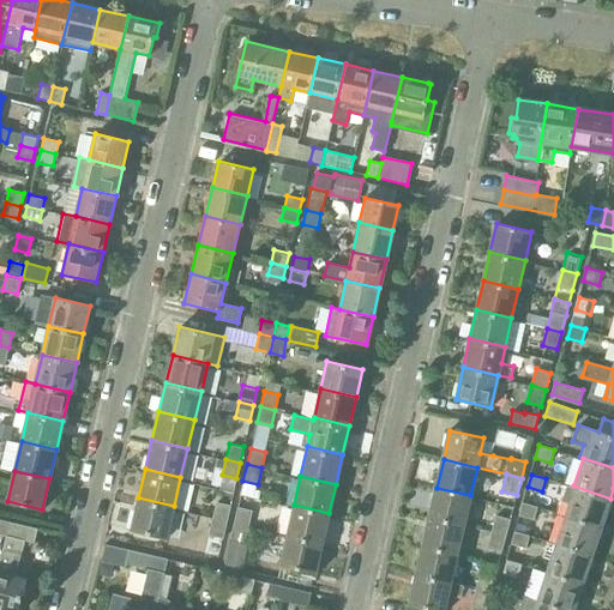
[(611,499),(573,485),(566,483),(560,499),(569,502),(565,513),(602,525),(611,499)]
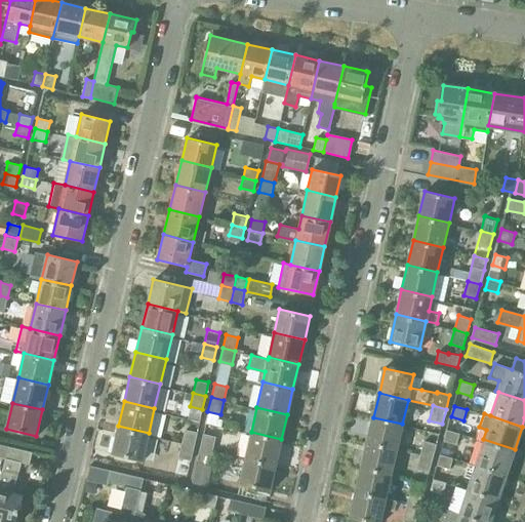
[(397,449),(402,424),(373,417),(367,442),(397,449)]
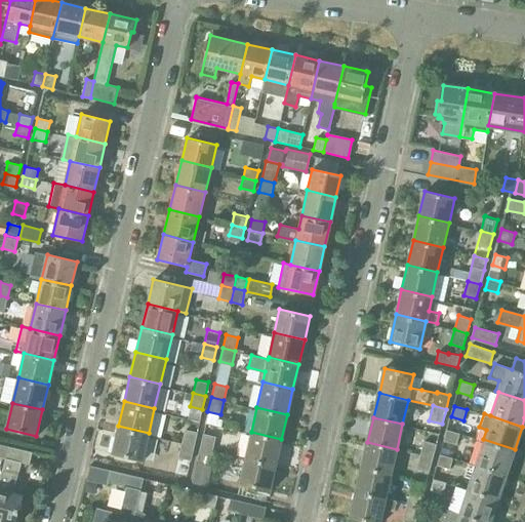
[(142,459),(149,433),(118,426),(112,452),(142,459)]
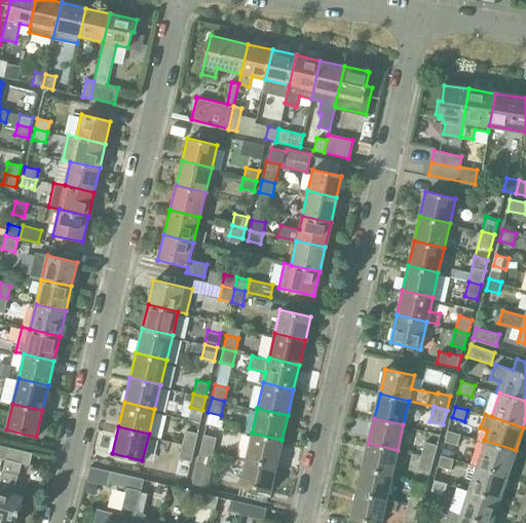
[(194,446),(197,433),(185,430),(181,443),(194,446)]
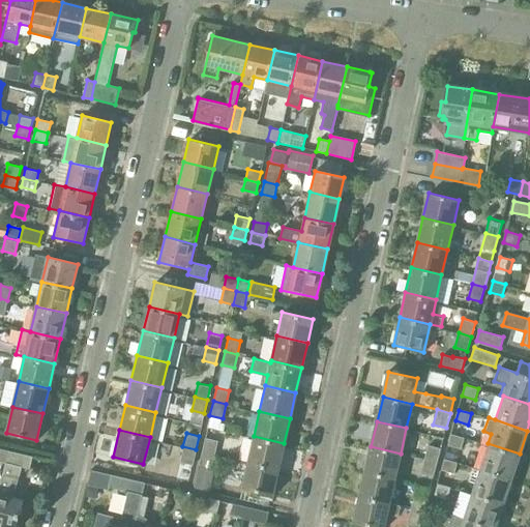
[(461,448),(463,437),(450,434),(447,444),(461,448)]
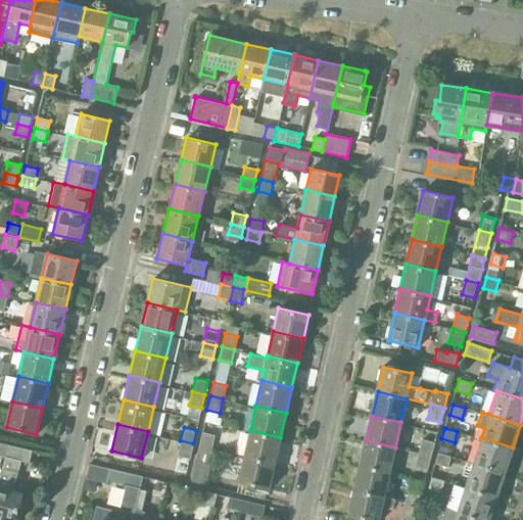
[(275,462),(280,437),(250,430),(244,455),(275,462)]
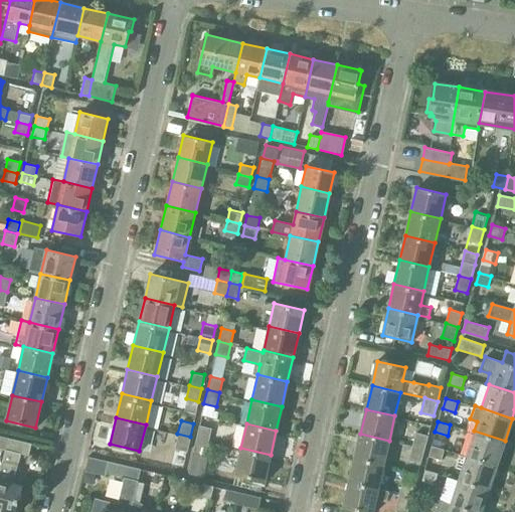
[(208,441),(211,428),(199,424),(196,439),(208,441)]
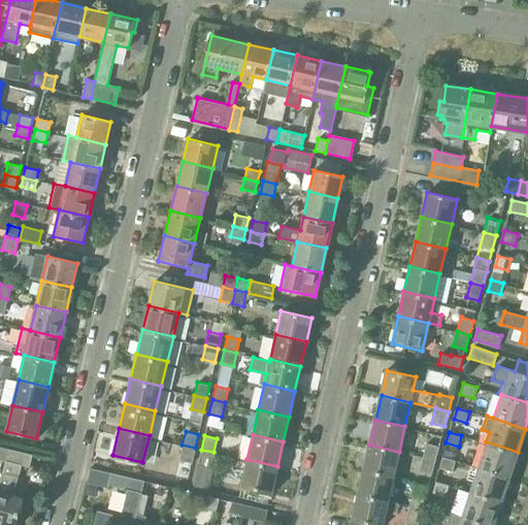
[(509,477),(518,452),(486,441),(477,465),(509,477)]
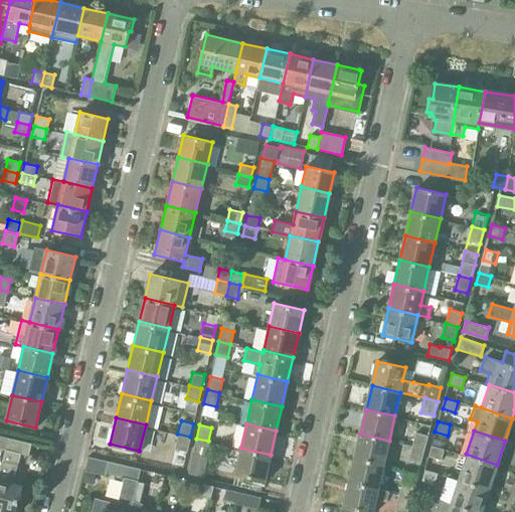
[(423,449),(427,436),(414,433),(411,446),(423,449)]
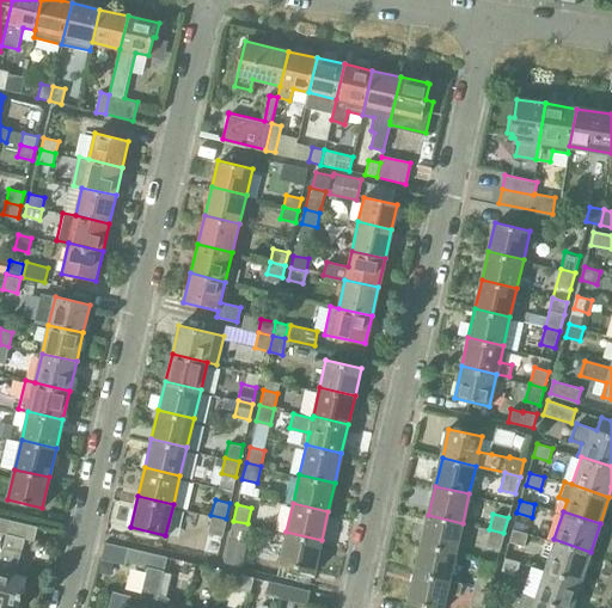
[(222,534),(226,519),(210,515),(207,530),(222,534)]
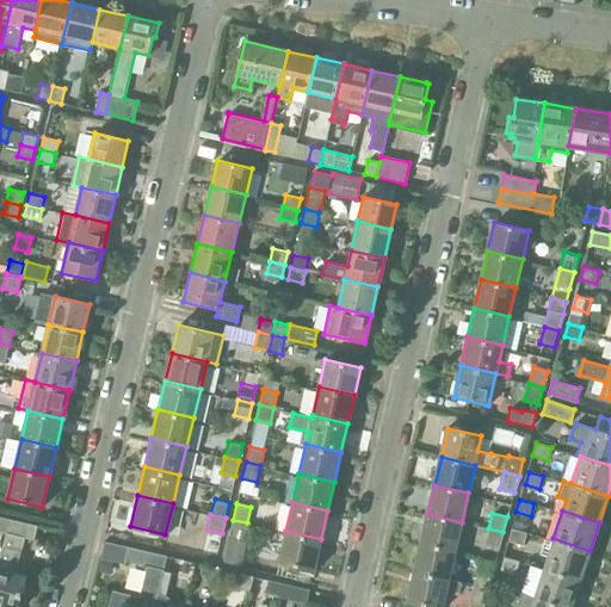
[(455,551),(462,522),(427,514),(420,543),(455,551)]
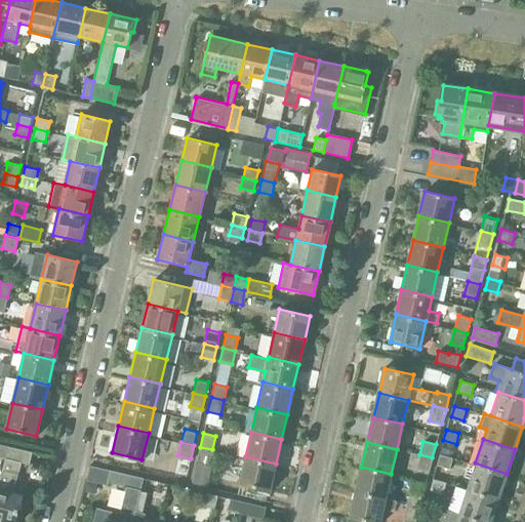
[(29,464),(31,452),(7,446),(4,457),(0,475),(0,521),(14,521),(22,495),(12,492),(21,462),(29,464)]
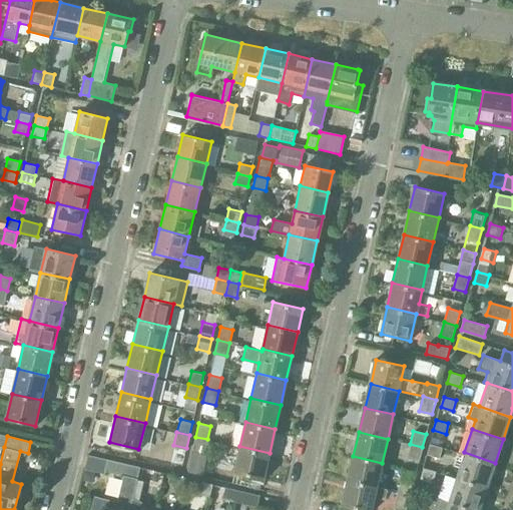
[(204,453),(207,439),(195,437),(191,450),(204,453)]
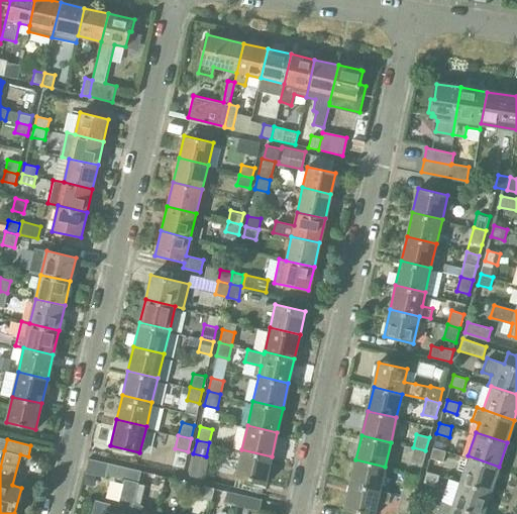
[(422,465),(425,450),(413,447),(410,461),(422,465)]
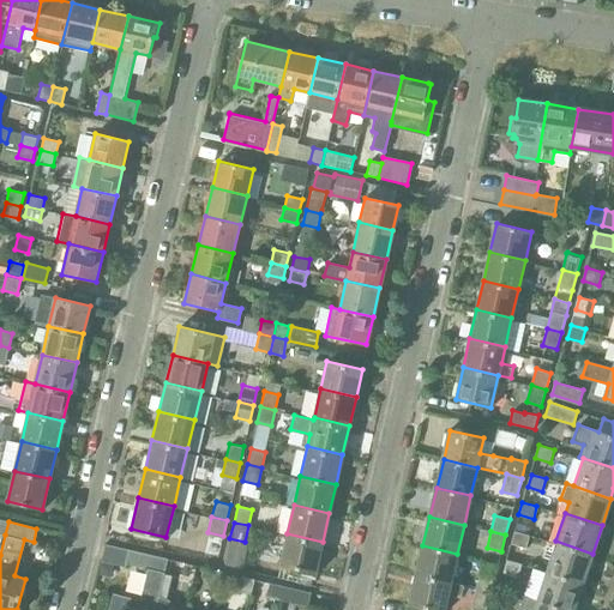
[(525,548),(529,535),(513,531),(510,544),(525,548)]
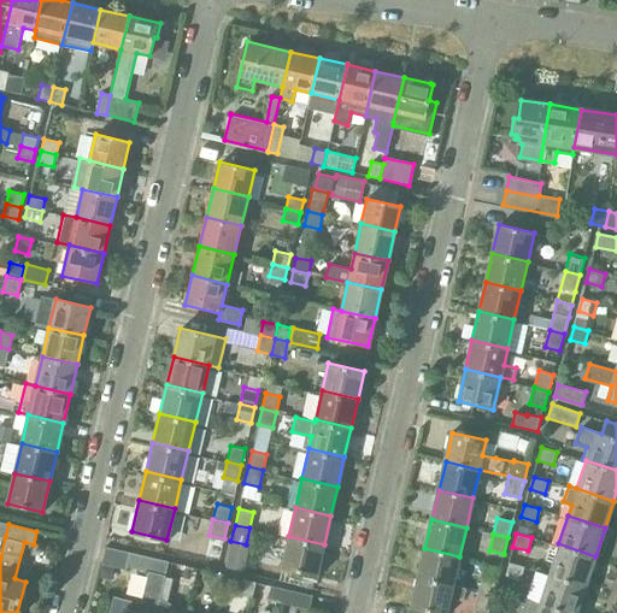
[(317,576),(324,544),(288,536),(281,567),(317,576)]
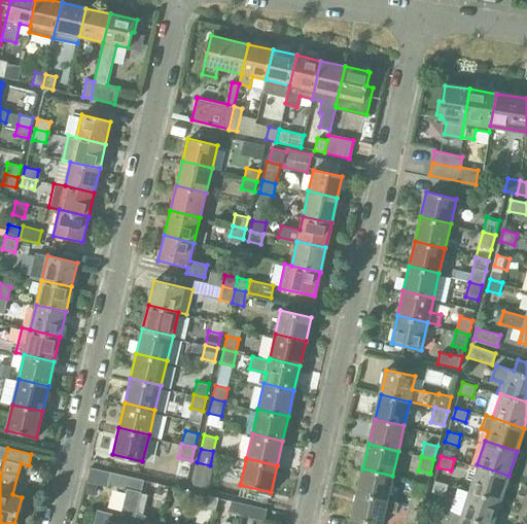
[(508,476),(477,464),(476,467),(469,465),(465,478),(471,480),(468,488),(500,499),(508,476)]
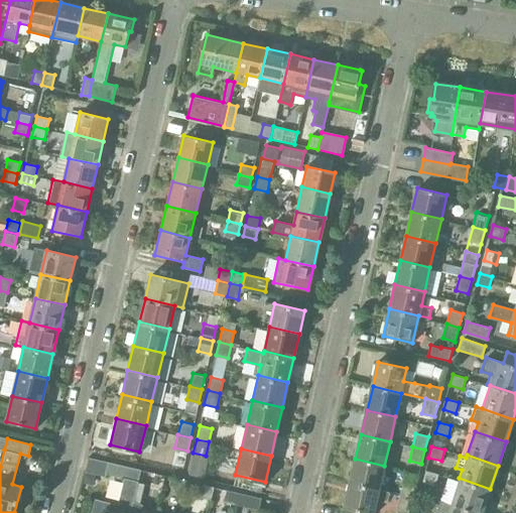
[(128,512),(132,500),(140,467),(91,456),(88,468),(125,477),(118,503),(95,497),(91,512),(128,512)]
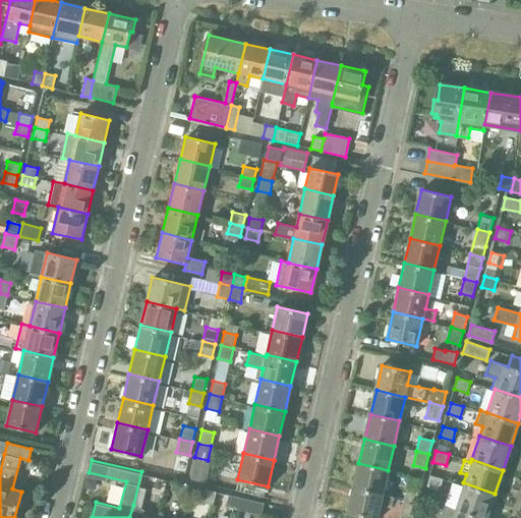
[(382,496),(388,470),(358,463),(352,488),(382,496)]
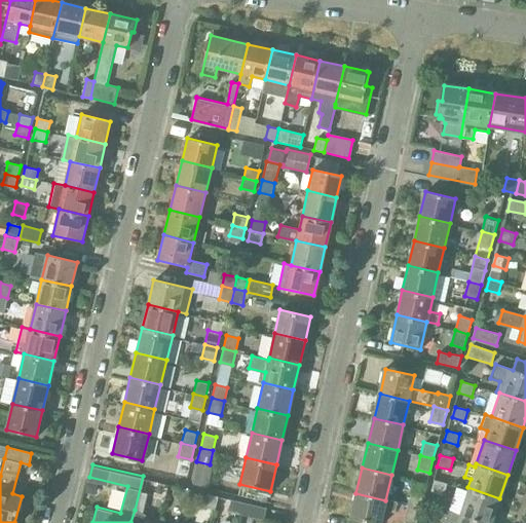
[(443,494),(446,483),(434,480),(430,491),(443,494)]
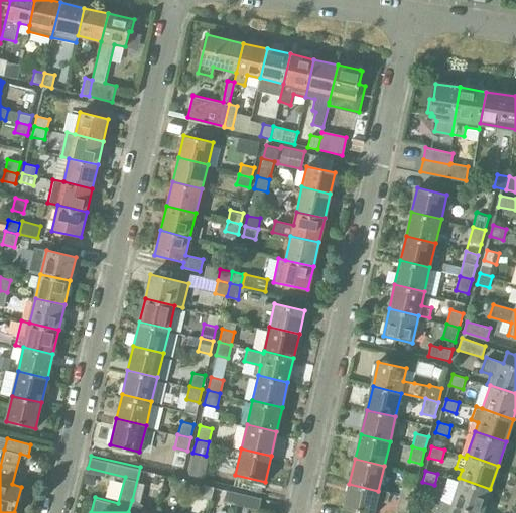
[(84,472),(82,482),(89,483),(94,480),(95,475),(84,472)]
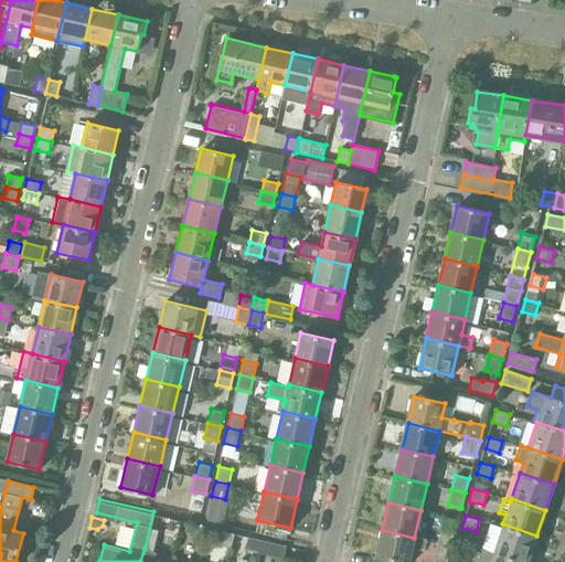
[(204,539),(208,525),(195,522),(192,537),(204,539)]
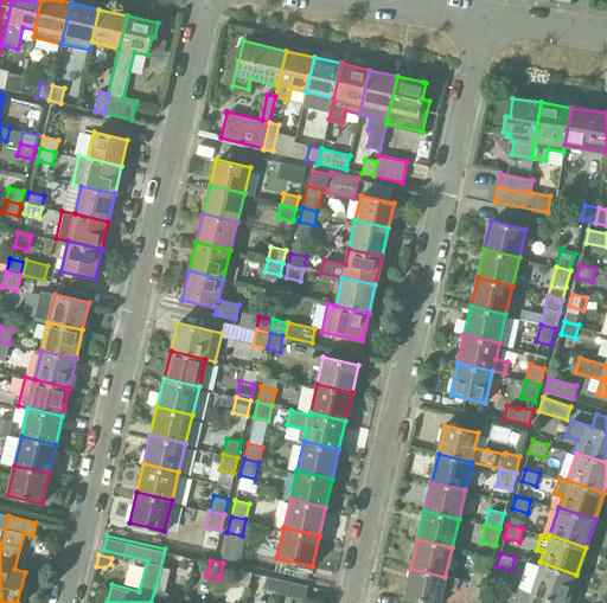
[(567,602),(576,575),(540,562),(530,590),(567,602)]
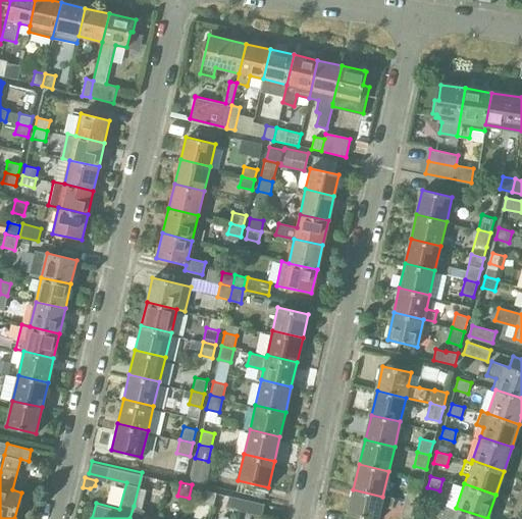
[(213,504),(216,490),(205,488),(203,501),(213,504)]
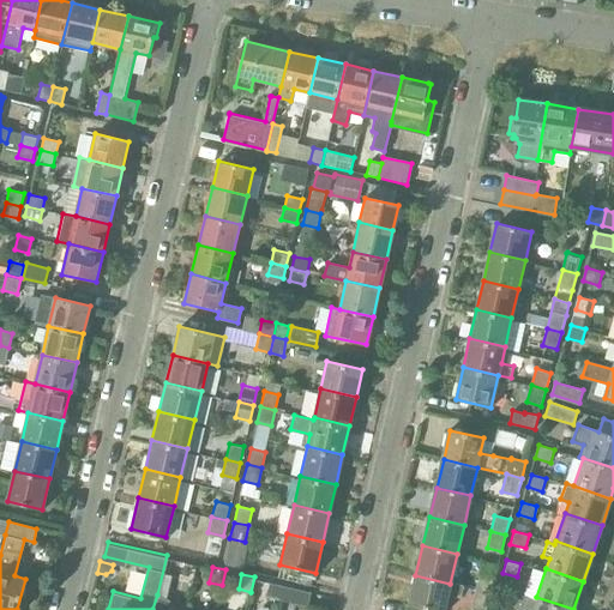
[(491,593),(494,578),(479,574),(475,590),(491,593)]
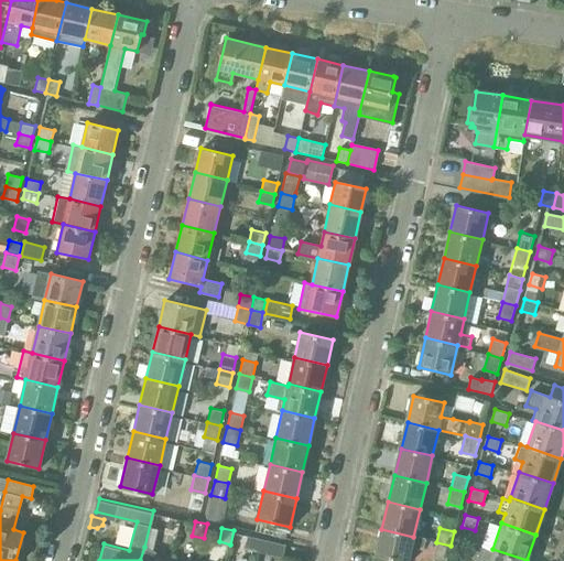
[(422,549),(424,539),(413,537),(381,529),(376,557),(394,560),(408,560),(411,547),(422,549)]
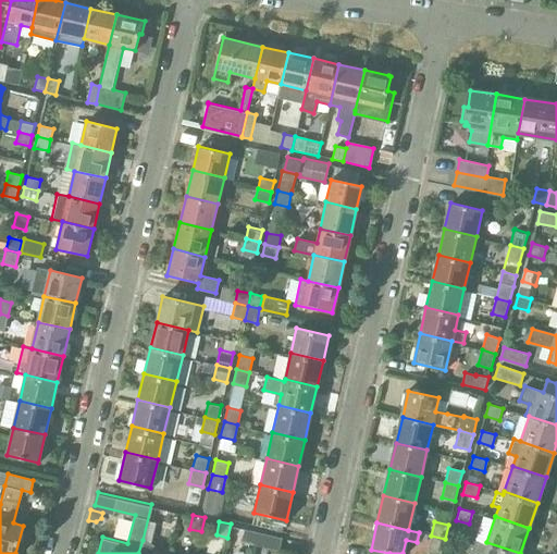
[(252,543),(256,531),(245,528),(242,541),(252,543)]
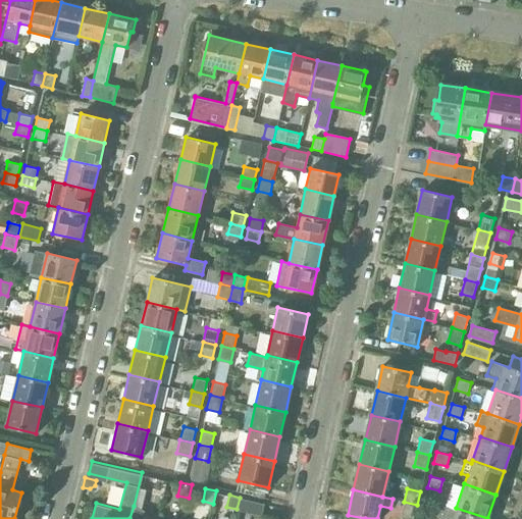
[(261,515),(263,504),(240,498),(237,509),(261,515)]
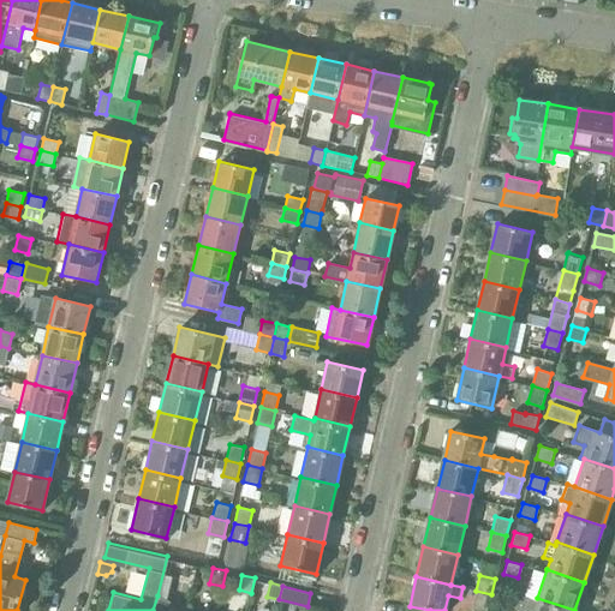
[(487,610),(491,594),(476,591),(472,606),(487,610)]
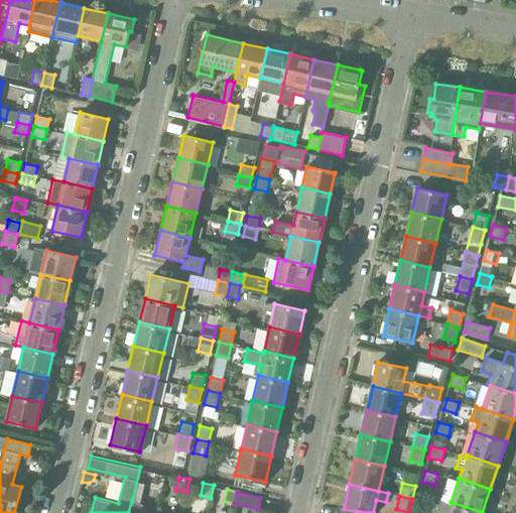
[(142,512),(144,507),(142,503),(132,500),(128,512),(142,512)]
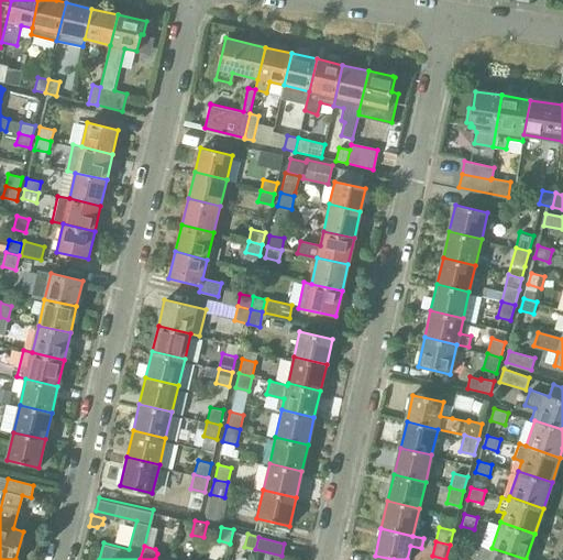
[(490,551),(476,546),(472,559),(476,559),(525,559),(526,559),(492,548),(490,551)]
